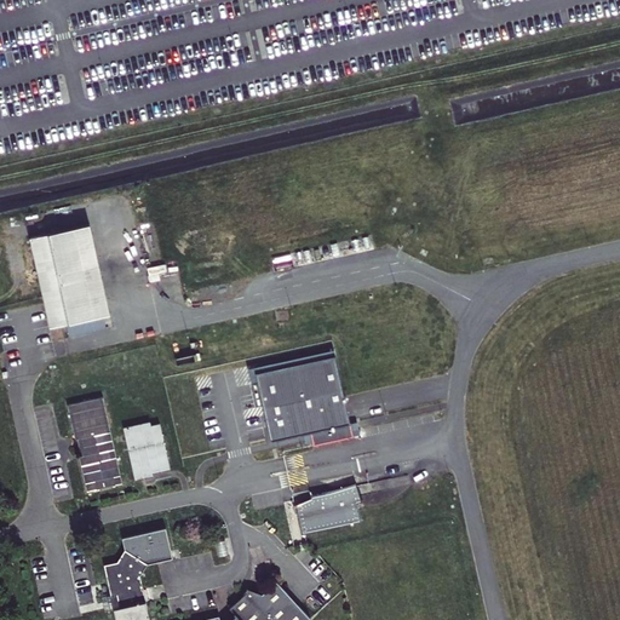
[(90,224),(30,237),(51,327),(67,323),(104,315),(110,314),(90,224)]
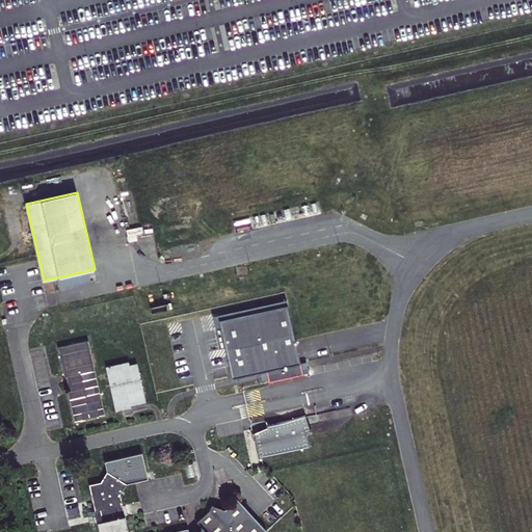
[(91,281),(89,270),(57,277),(59,288),(91,281)]
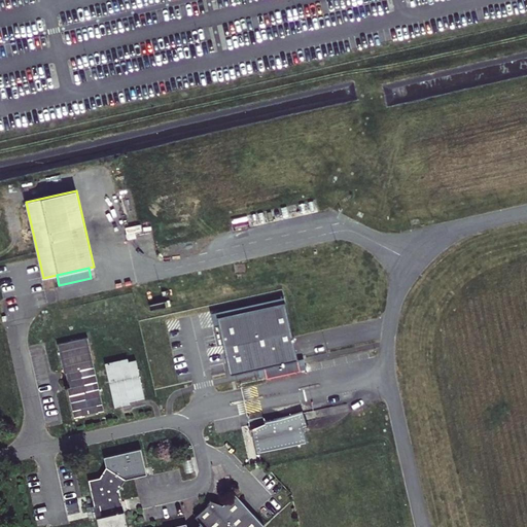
[(286,305),(287,305),(286,300),(213,317),(215,327),(219,326),(218,320),(286,305)]
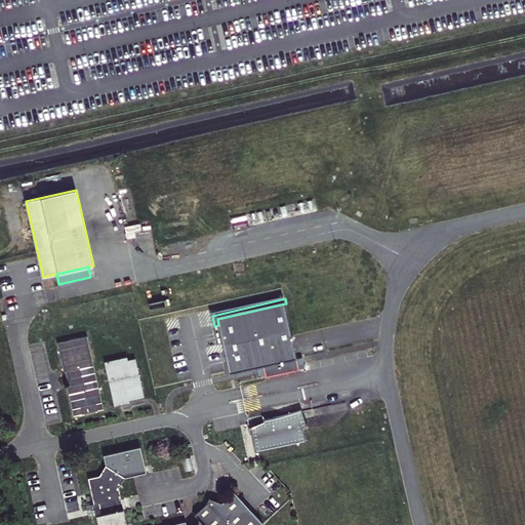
[(285,304),(217,319),(218,325),(231,375),(266,367),(267,376),(268,378),(301,370),(286,304),(285,304)]
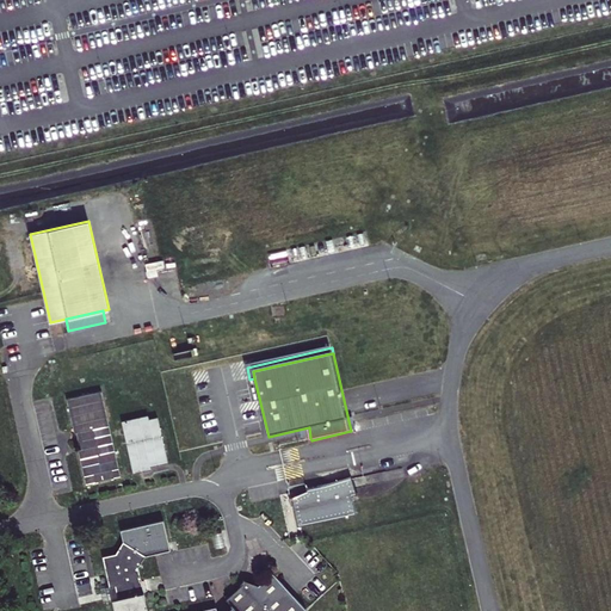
[(119,476),(100,392),(67,399),(75,433),(80,432),(85,449),(79,450),(86,485),(119,476)]
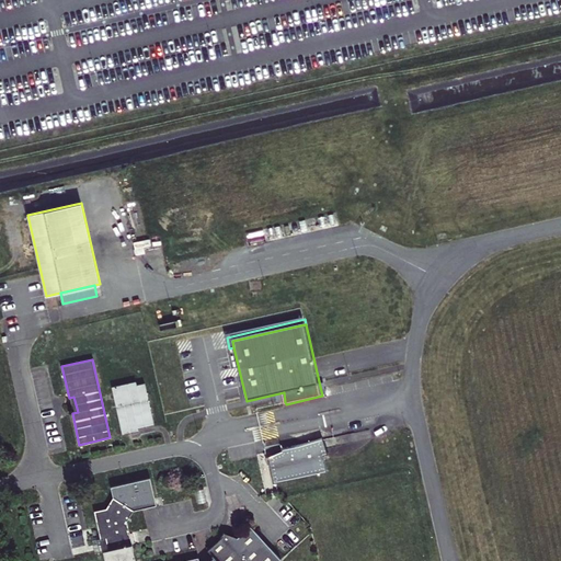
[(136,381),(112,387),(123,435),(138,431),(138,428),(153,424),(145,384),(136,385),(136,381)]
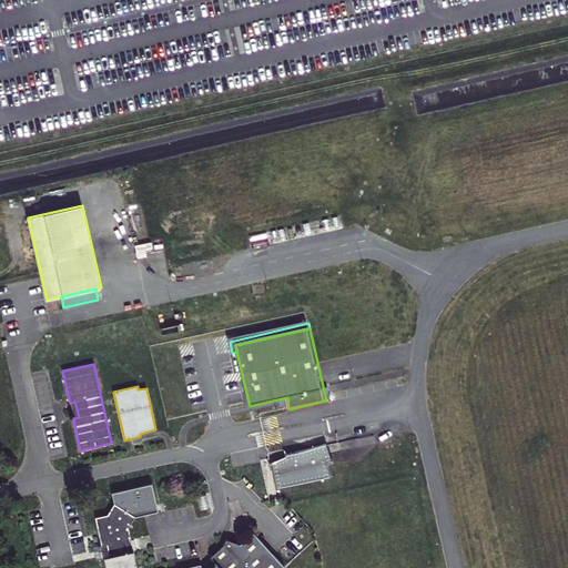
[(287,463),(272,466),(277,489),(332,478),(327,460),(332,459),(327,445),(285,454),(286,455),(287,463)]
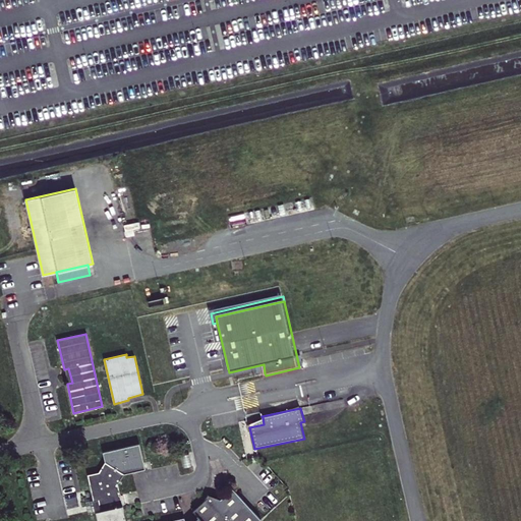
[(264,424),(263,417),(248,424),(249,427),(264,424)]
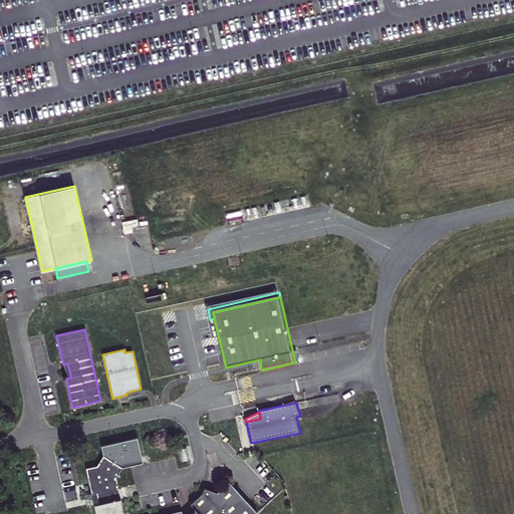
[(97,466),(86,468),(92,494),(97,493),(99,503),(94,504),(96,513),(123,513),(116,477),(122,468),(144,463),(138,438),(101,446),(103,456),(97,466)]
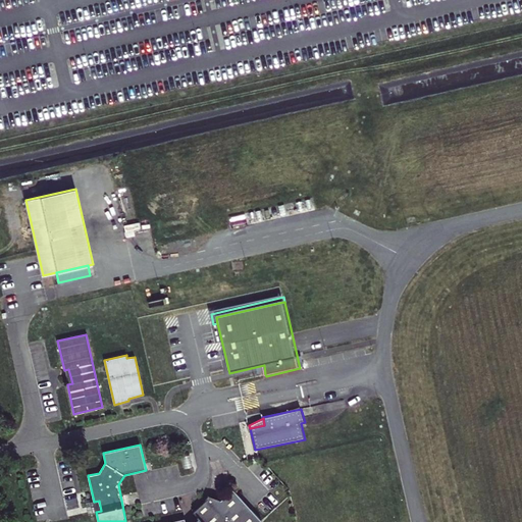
[(260,521),(262,521),(232,489),(214,506),(207,500),(194,512),(198,516),(197,517),(201,521),(200,521),(185,521),(185,519),(169,521),(260,521)]
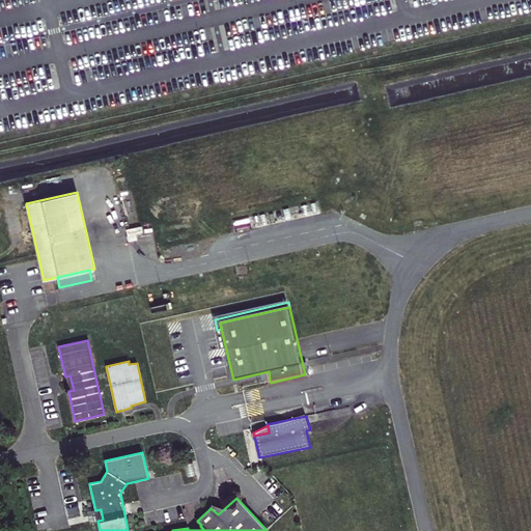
All buildings are outlined.
